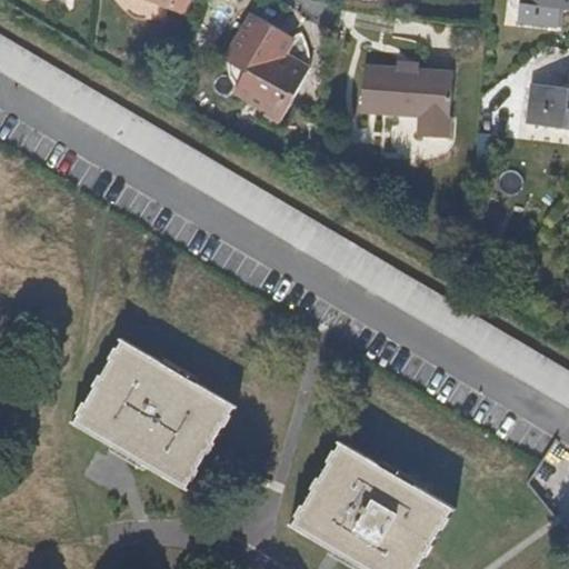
[(178,12),(186,0),(165,0),(162,3),(178,12)]
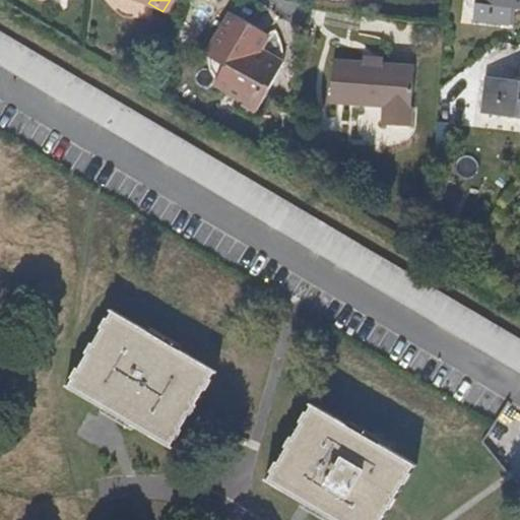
[(519,8),(519,0),(474,0),(472,21),(508,25),(510,7),(519,8)]
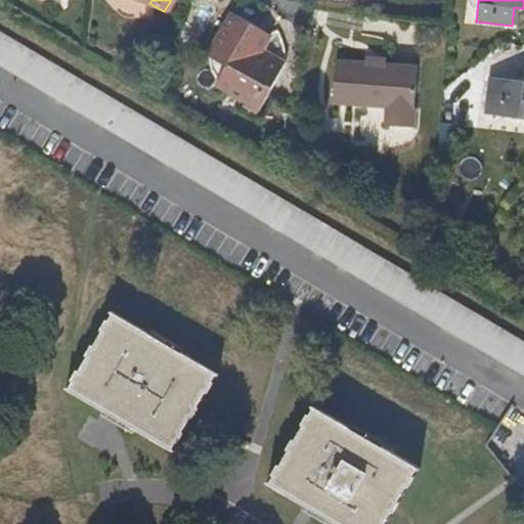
[(282,64),(255,48),(263,32),(229,11),(212,41),(217,47),(208,56),(206,58),(204,69),(212,80),(227,90),(225,95),(238,102),(249,108),(260,90),(265,93),(282,64)]
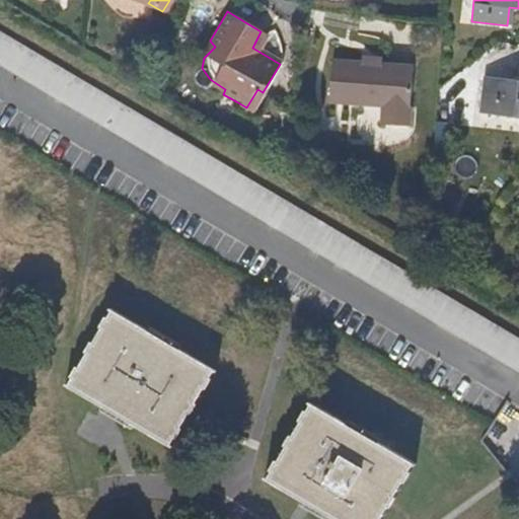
[(260,51),(267,36),(261,31),(252,48),(260,51)]
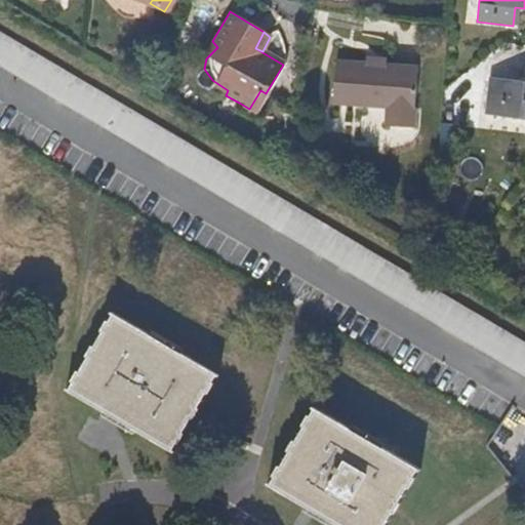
[(0,33),(0,65),(524,381),(524,349),(500,334),(359,249),(236,175),(125,108),(24,47),(0,33)]
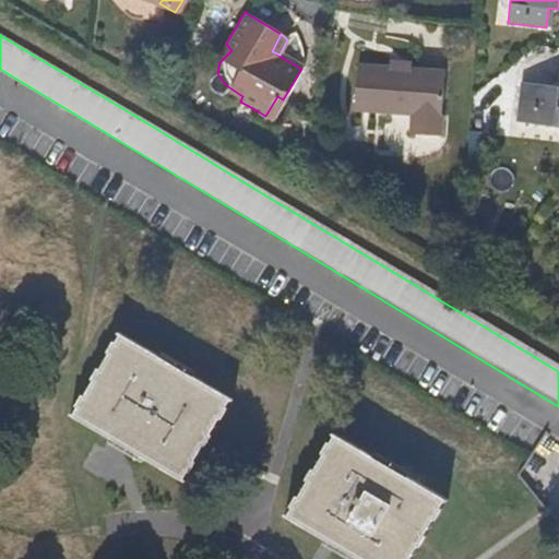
[(222,60),(232,50),(226,44),(216,57),(222,60)]
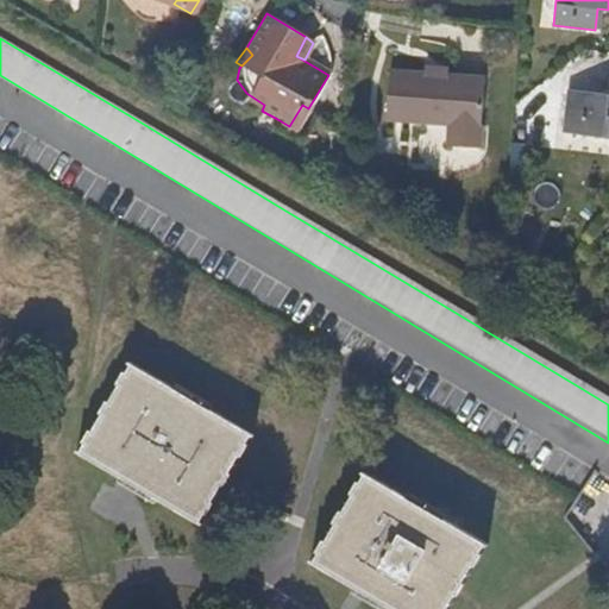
[(478,150),(483,77),(449,75),(422,73),(389,69),(385,117),(446,123),(444,146),(478,150)]
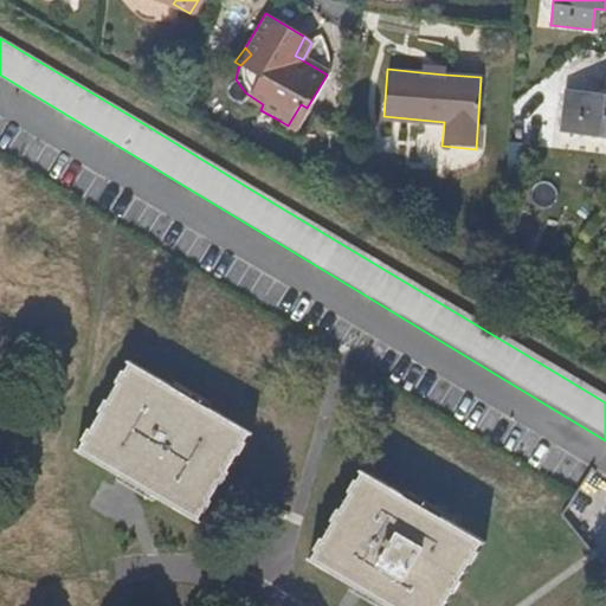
[(562,91),(558,134),(605,137),(605,85),(605,96),(562,91)]
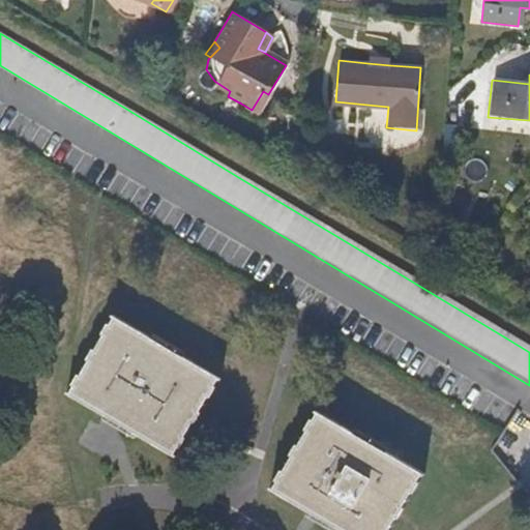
[(230,91),(214,81),(214,80),(210,85),(228,96),(230,91)]
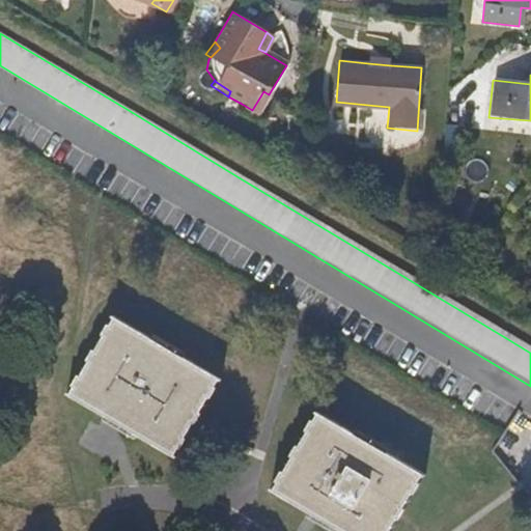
[(255,117),(269,94),(263,91),(252,110),(242,104),(241,108),(255,117)]
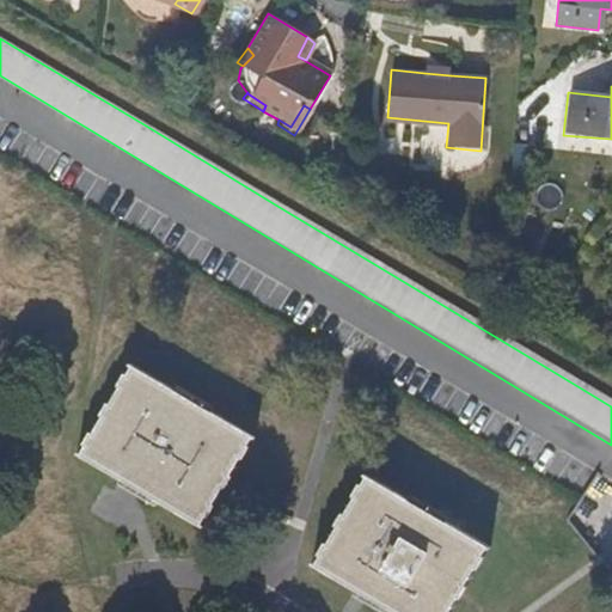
[(138,362),(83,451),(203,525),(237,471),(258,435),(138,362)]
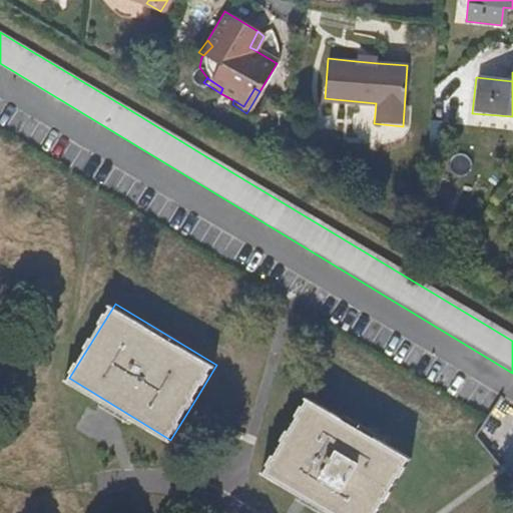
[(312,399),(266,475),(328,512),(377,512),(411,459),(312,399)]
